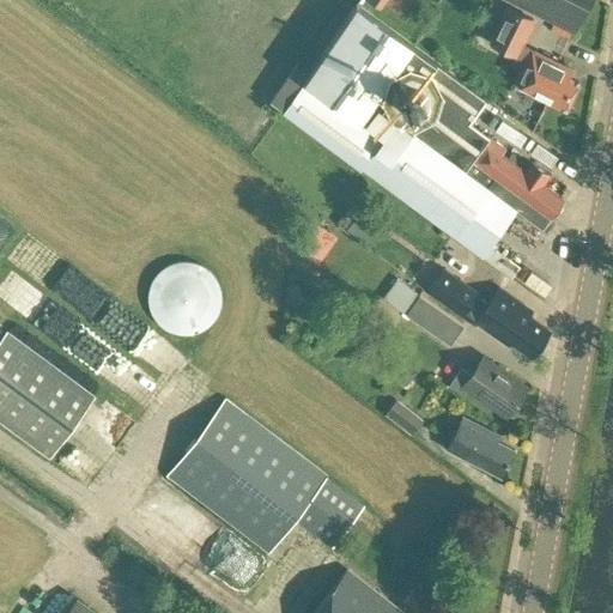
[(507,0),(574,34),(590,0),(507,0)]
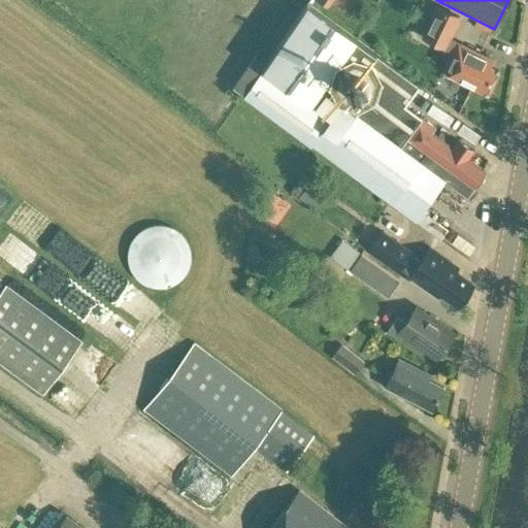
[(410,110),(401,103),(404,103),(419,85),(305,3),(264,63),(254,55),(231,87),(243,95),(241,98),(307,149),(311,143),(439,238),(447,228),(421,209),(451,169),(473,186),(475,184),(481,183),(484,178),(483,173),(485,171),(466,158),(472,151),(457,139),(452,146),(431,132),(435,127),(410,110)]
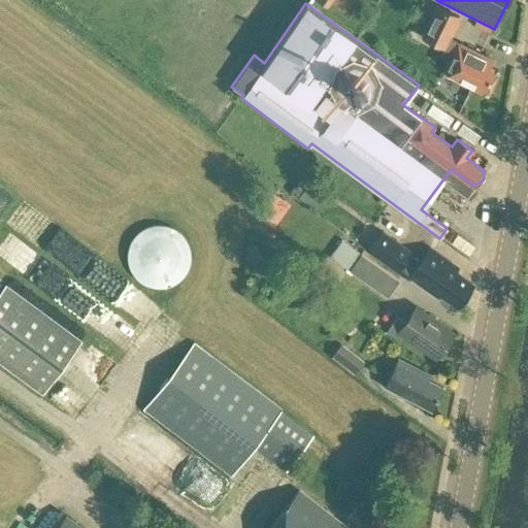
[(454,42),(448,39),(459,17),(437,6),(422,36),(443,47),(444,46),(451,50),(448,55),(451,57),(442,71),(487,93),(497,70),(487,65),(491,59),(454,41),(454,42)]
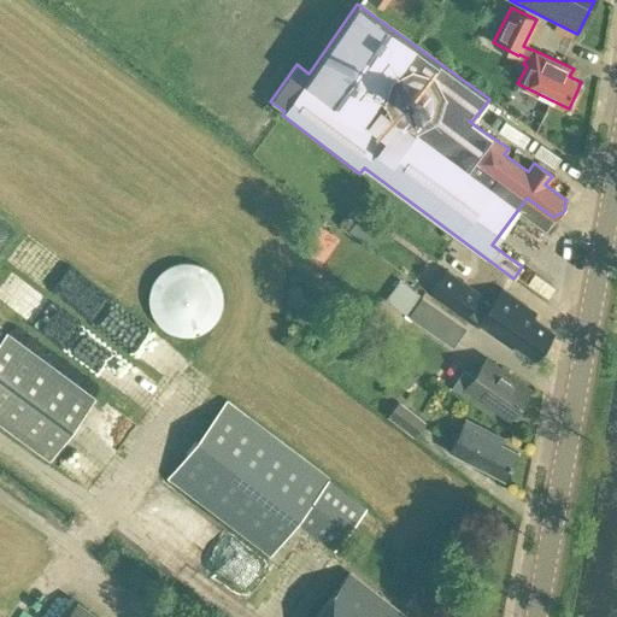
[(318,266),(339,239),(319,224),(299,253),(318,266)]
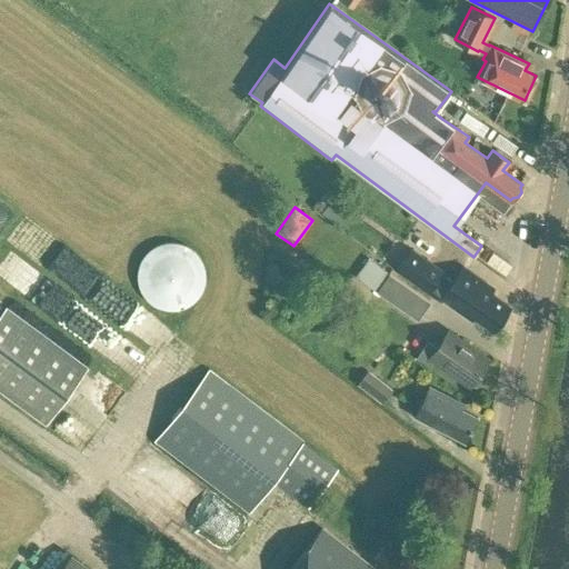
[(141,292),(145,298),(148,302),(153,306),(160,309),(170,311),(179,310),(187,307),(195,302),(199,297),(203,289),(205,280),(206,272),(203,266),(200,259),(198,255),(191,249),(186,245),(179,242),(171,241),(162,243),(155,246),(148,251),(142,257),(139,265),(137,272),(137,279),(139,287),(141,292)]
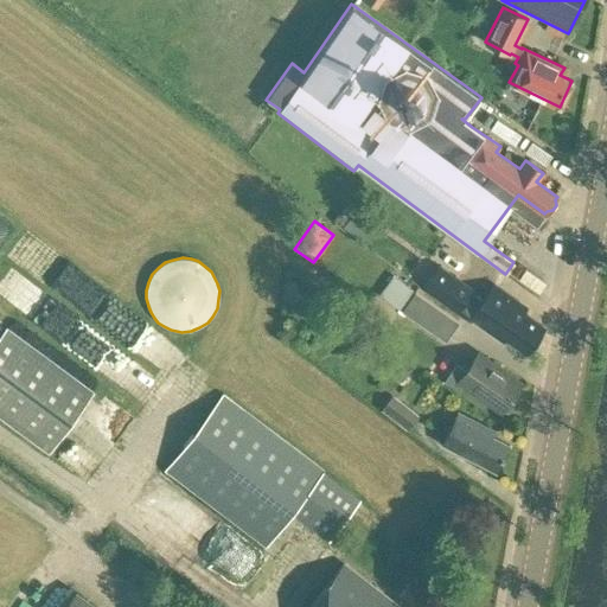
[(526,308),(493,285),(483,300),(471,292),(473,291),(438,266),(422,288),(471,321),(472,319),(503,340),(505,338),(525,352),(543,327),(523,313),(526,308)]
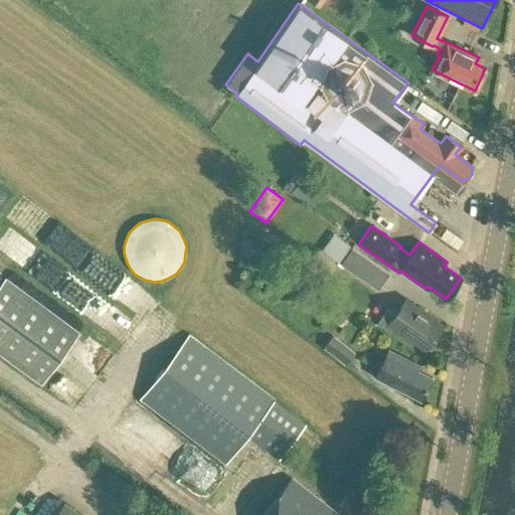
[(389,274),(352,247),(341,264),(377,290),(389,274)]
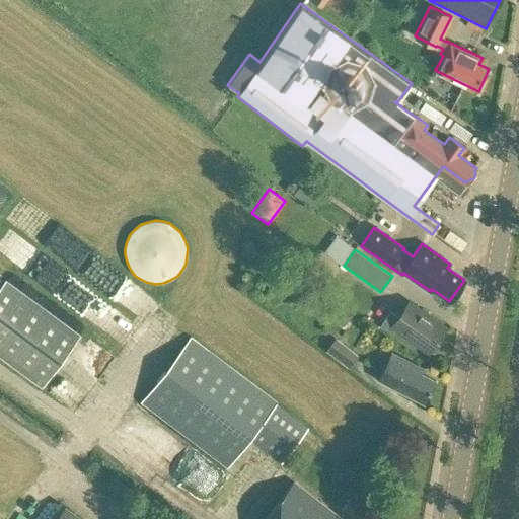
[(0,357),(42,388),(81,336),(5,280),(0,287),(0,357)]
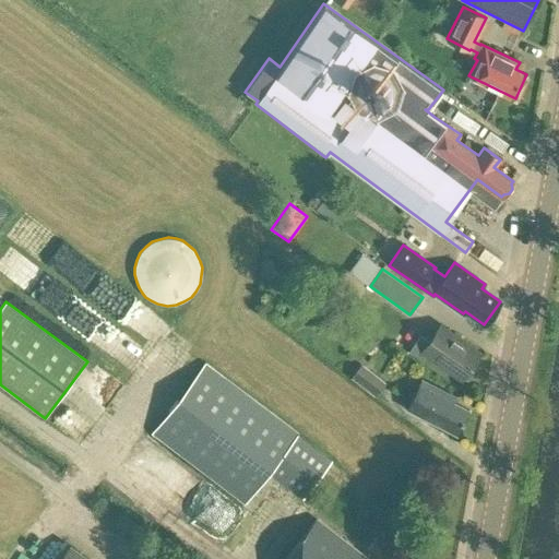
[(425,355),(461,379),(479,353),(440,325),(429,341),(420,335),(408,351),(421,359),(425,355)]
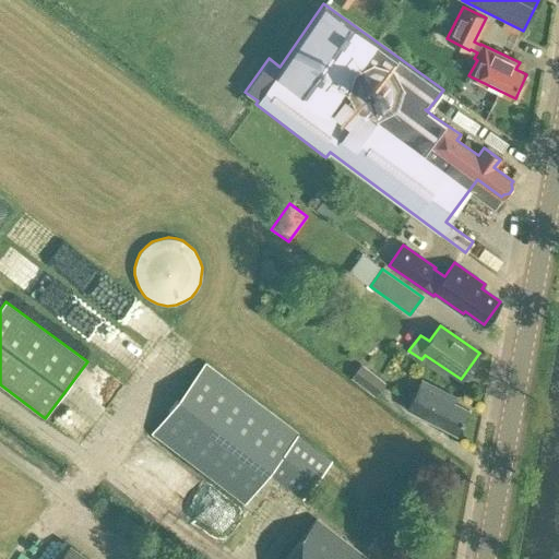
[(373,346),(379,339),(368,331),(360,342),(367,346),(373,346)]
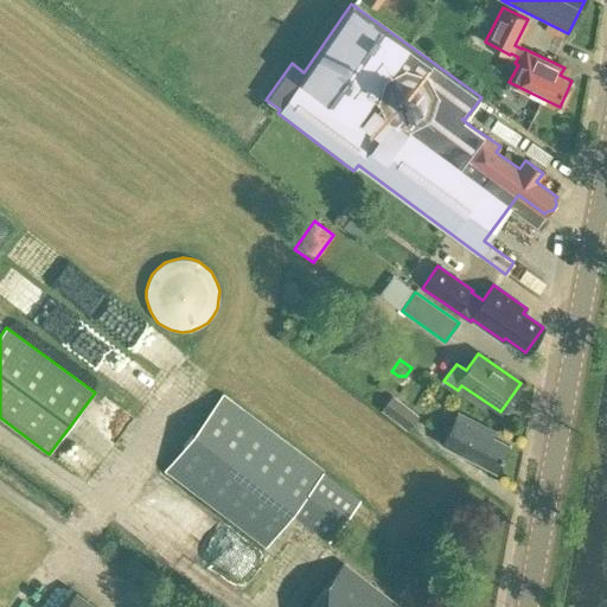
[(417,416),(400,402),(390,395),(379,408),(407,429),(417,416)]
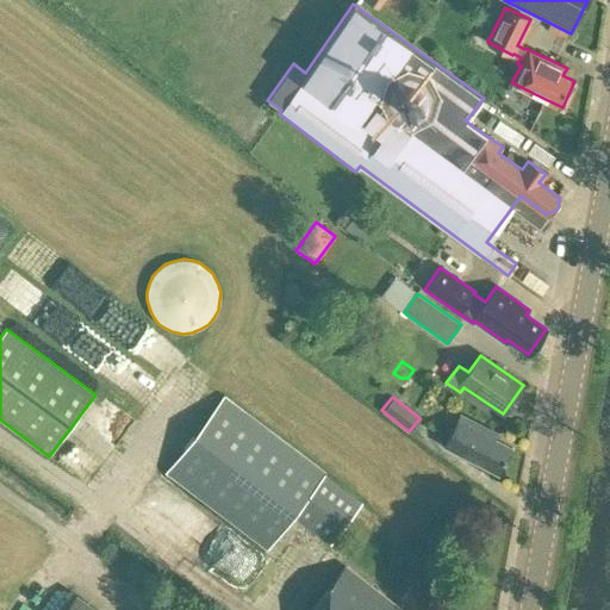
[(223,399),(168,471),(269,547),(293,516),(330,545),(361,503),(324,474),(324,475),(223,399)]
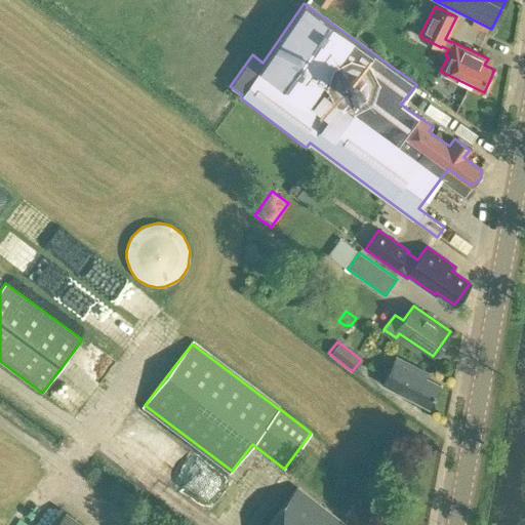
[(430,408),(441,386),(420,375),(422,370),(396,357),(381,384),(430,408)]
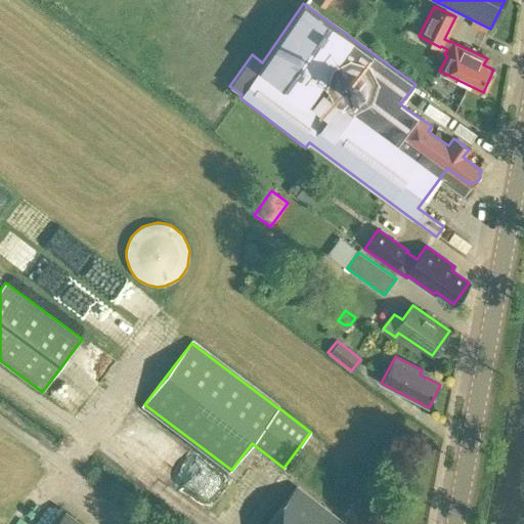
[(344,523),(296,486),(266,523),(344,523)]
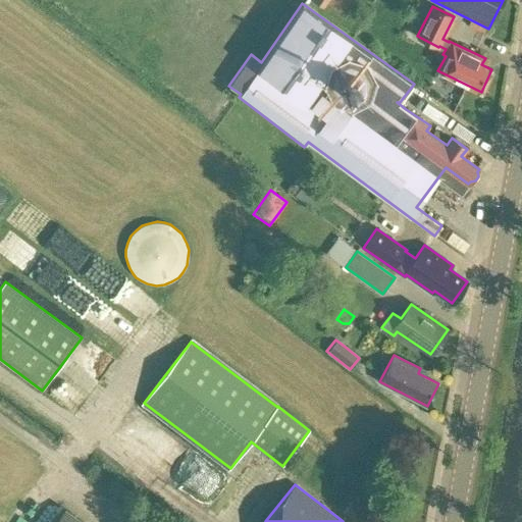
[(346,509),(362,521),(376,521),(378,520),(353,500),(346,509)]
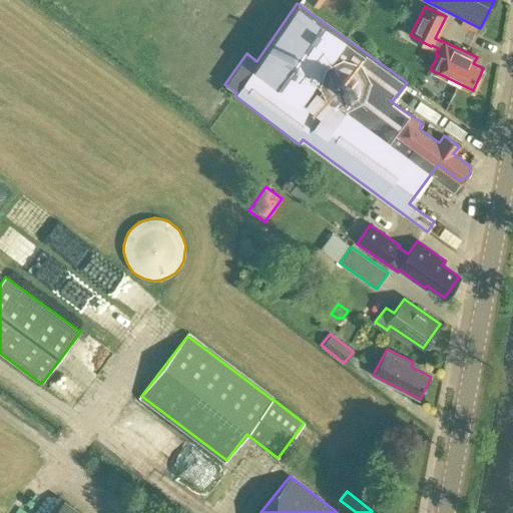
[(78,512),(59,500),(50,512),(78,512)]
